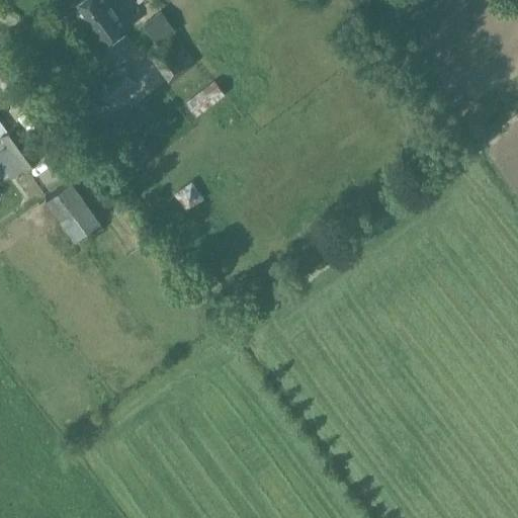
[(133,22),(114,0),(75,0),(70,4),(102,46),(133,22)]
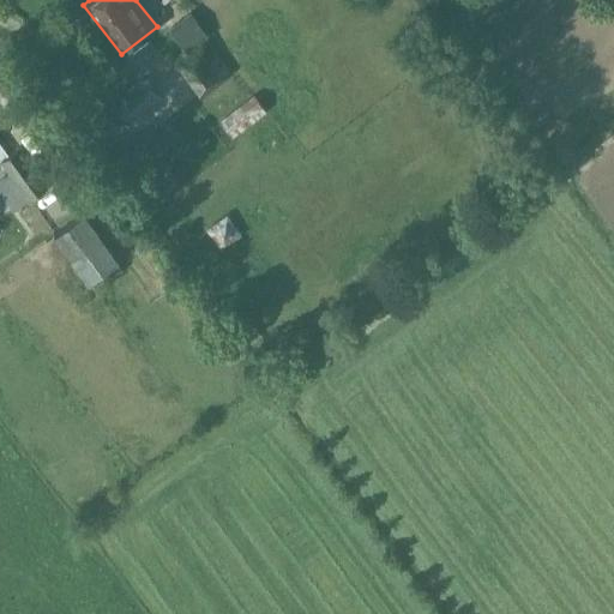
[(208,34),(191,12),(169,28),(185,50),(208,34)]
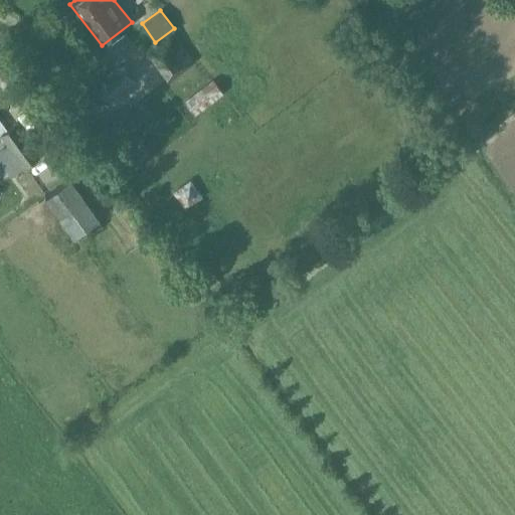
[(167,78),(192,62),(172,31),(147,48),(167,78)]
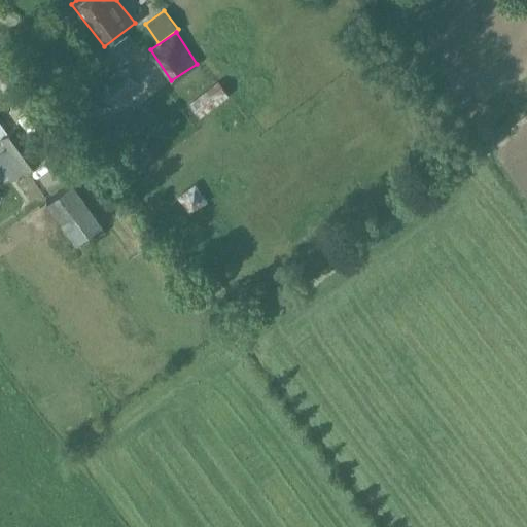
[(110,105),(140,83),(125,64),(96,85),(110,105)]
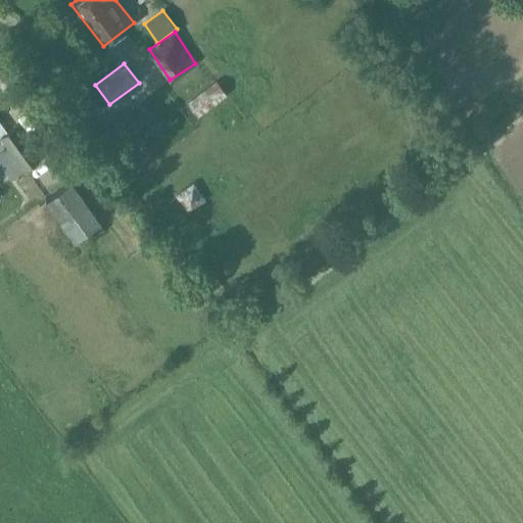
[(217,81),(188,104),(199,119),(228,94),(217,81)]
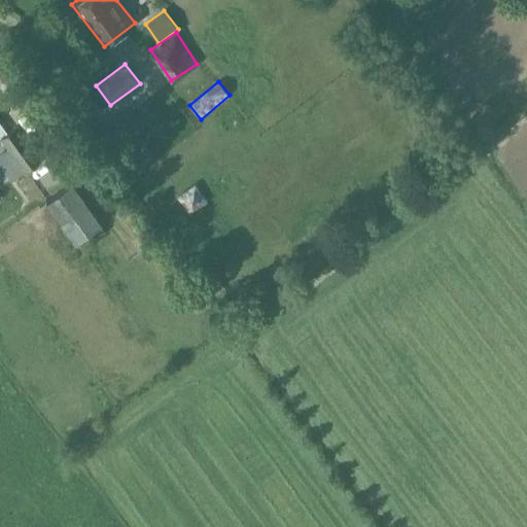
[(130,138),(148,124),(137,110),(118,125),(130,138)]
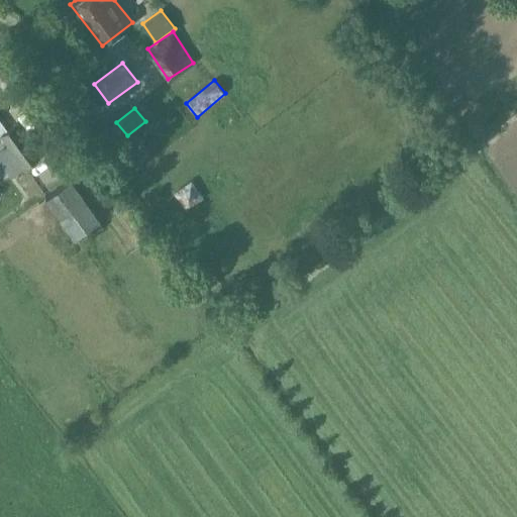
[(8,130),(0,118),(0,134),(1,136),(22,166),(39,154),(17,124),(8,130)]
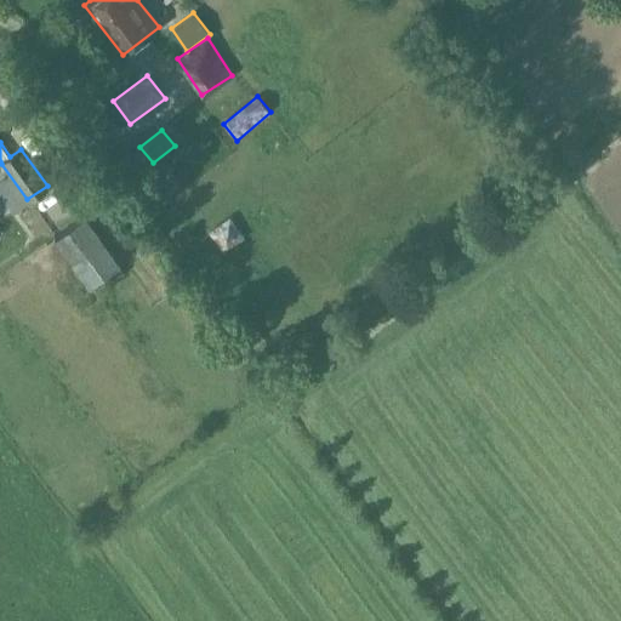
[(121,263),(85,215),(53,238),(89,286),(103,275),(110,285),(124,275),(118,266),(121,263)]
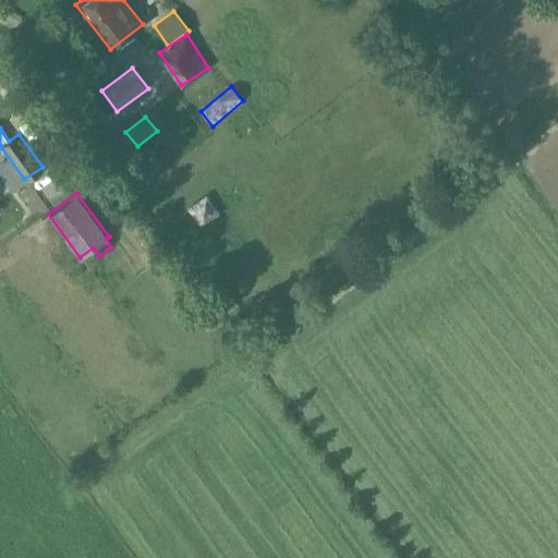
[(186,207),(199,226),(219,211),(206,193),(186,207)]
